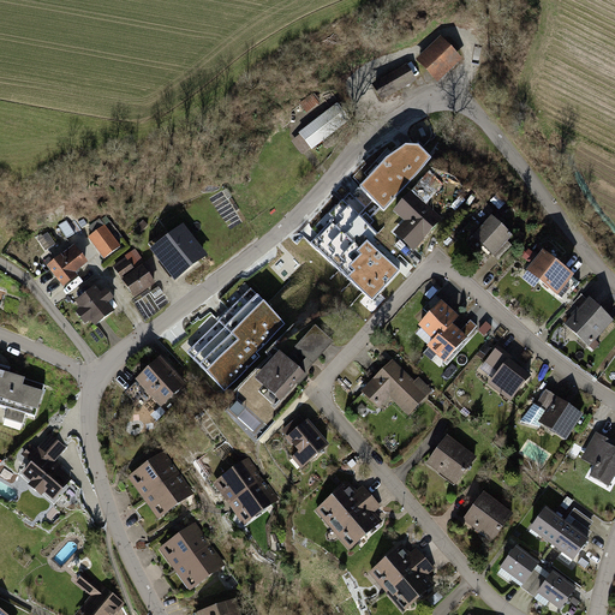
[(442,33),(415,61),(440,85),(467,55),(442,33)]
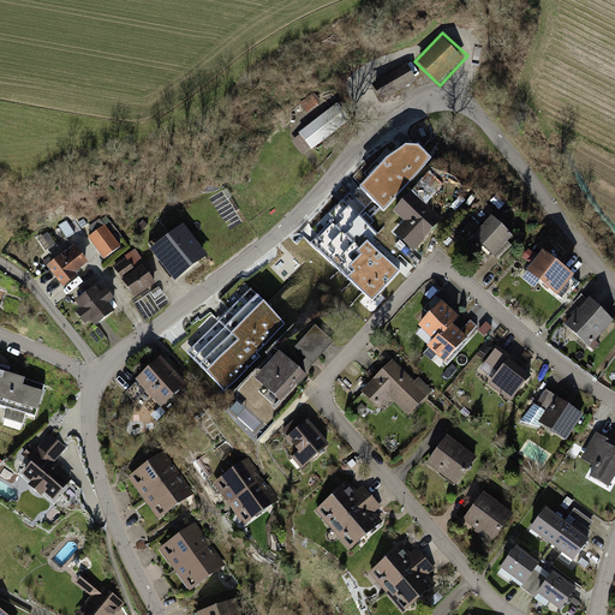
[(405,63),(368,89),(380,107),(417,81),(405,63)]
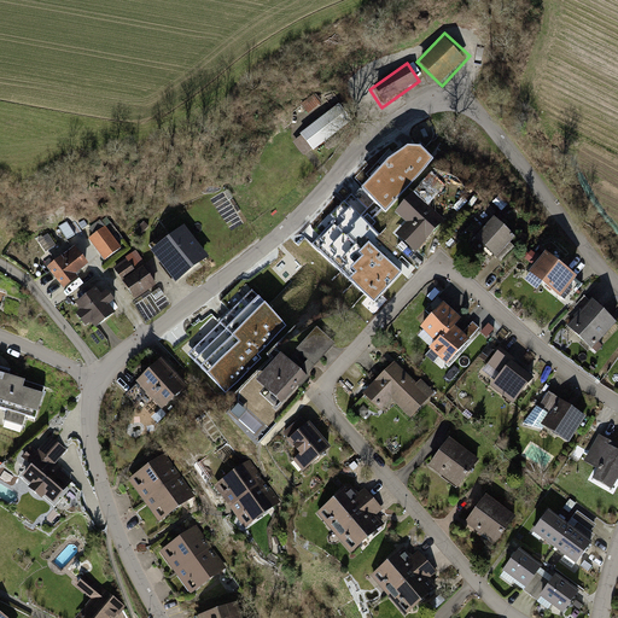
[(347,123),(334,109),(302,134),(315,149),(347,123)]
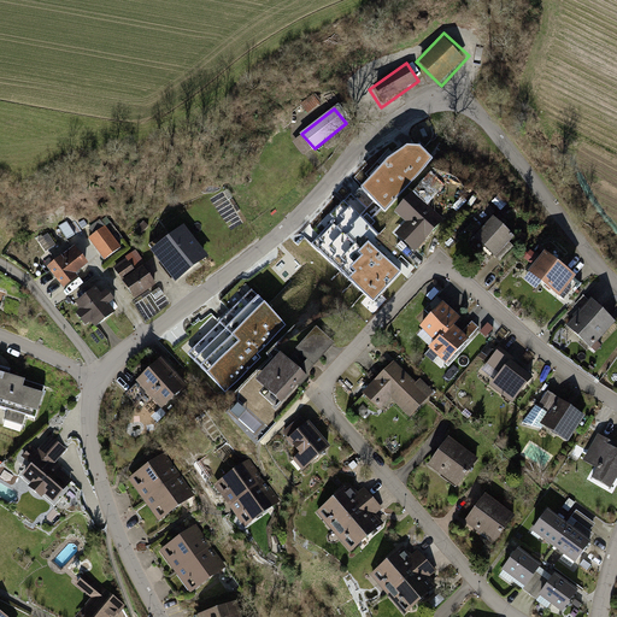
[(385,211),(434,159),(423,148),(409,148),(394,164),(392,162),(350,205),(348,204),(310,244),(374,304),(407,268),(395,256),(400,251),(374,225),(377,221),(374,217),(382,209),(385,211)]
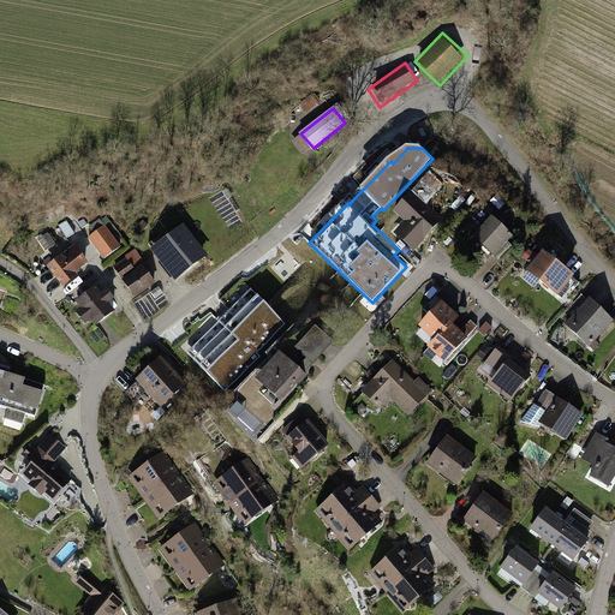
[(435,202),(445,192),(433,179),(423,190),(435,202)]
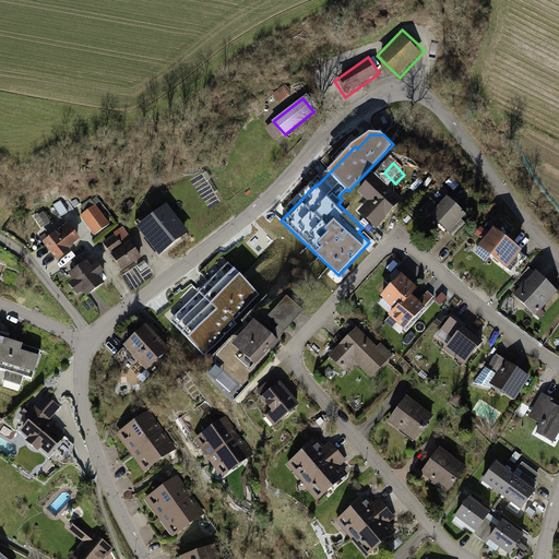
[(376,178),(358,197),(369,207),(363,214),(380,229),(404,204),(376,178)]
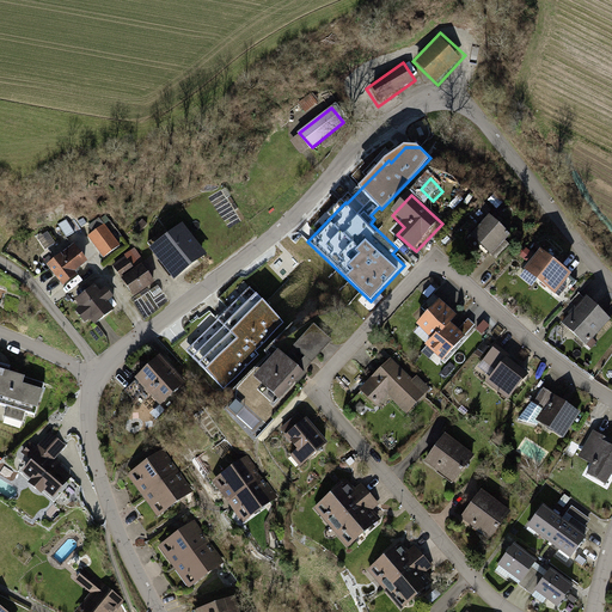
[(488,214),(470,233),(494,256),(512,237),(488,214)]
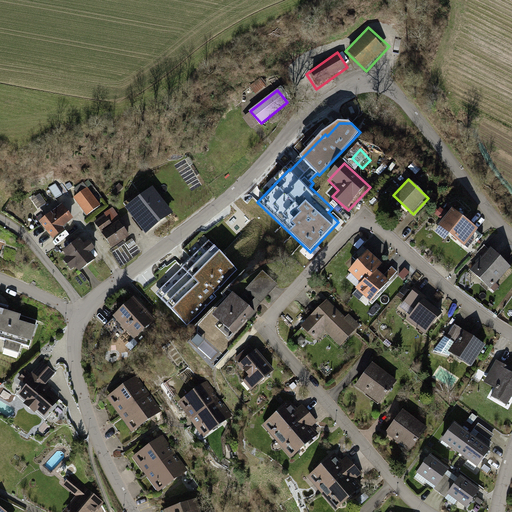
[(98,207),(83,189),(70,199),(84,217),(98,207)]
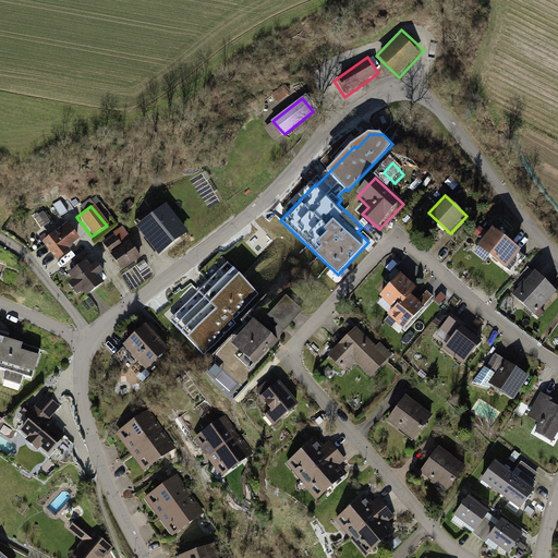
[(168,207),(140,230),(161,257),(190,234),(168,207)]
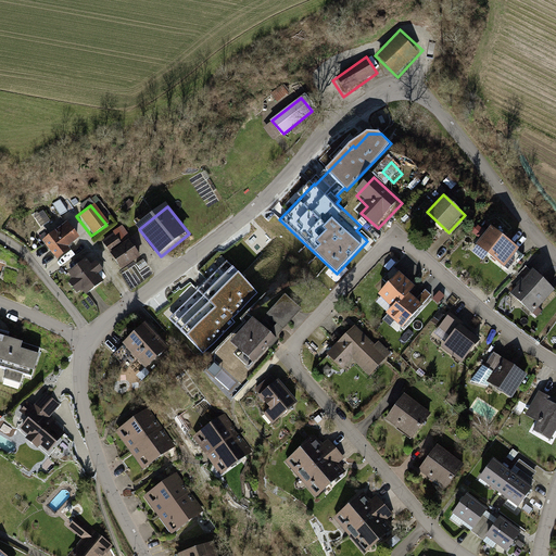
[(46,211),(36,216),(42,228),(52,223),(46,211)]
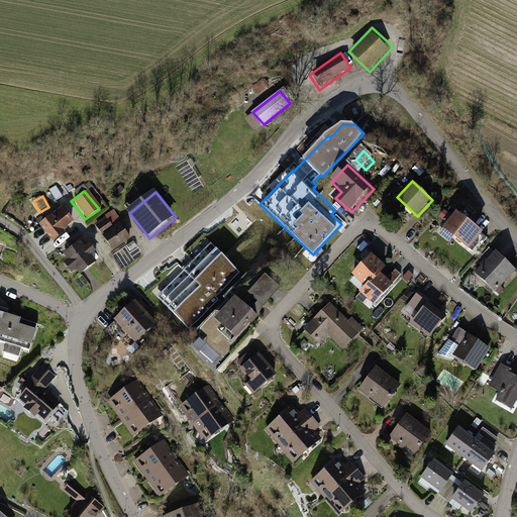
[(58,207),(40,219),(53,235),(70,223),(58,207)]
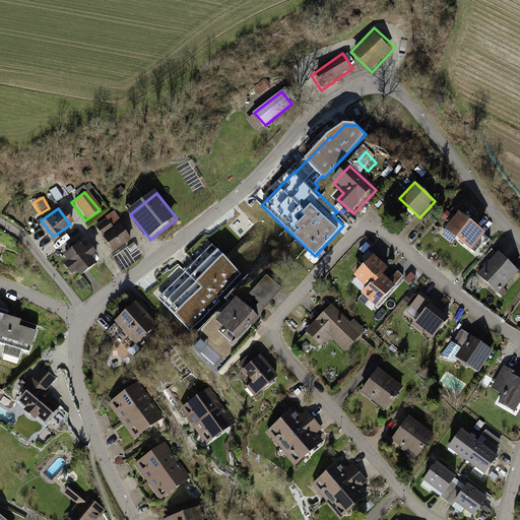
[(482,236),(457,214),(443,232),(468,253),(482,236)]
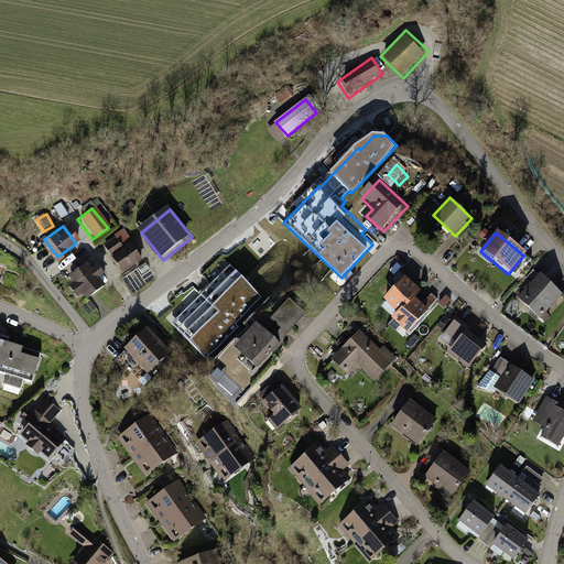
[(128,245),(111,257),(123,274),(140,262),(128,245)]
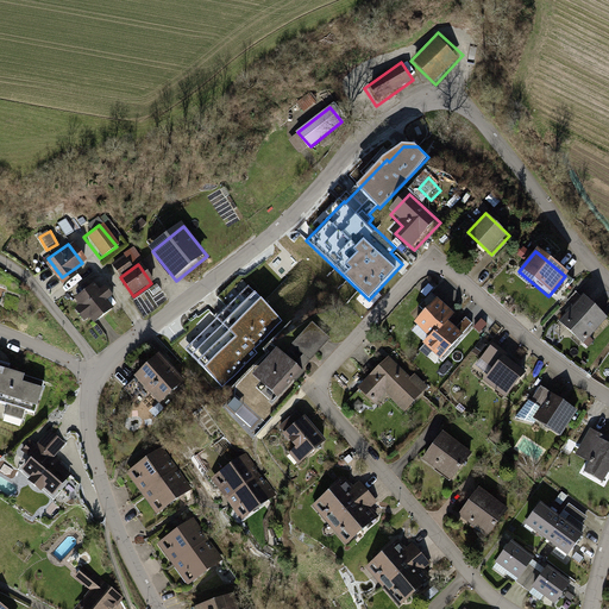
[(96,286),(77,300),(90,319),(110,305),(96,286)]
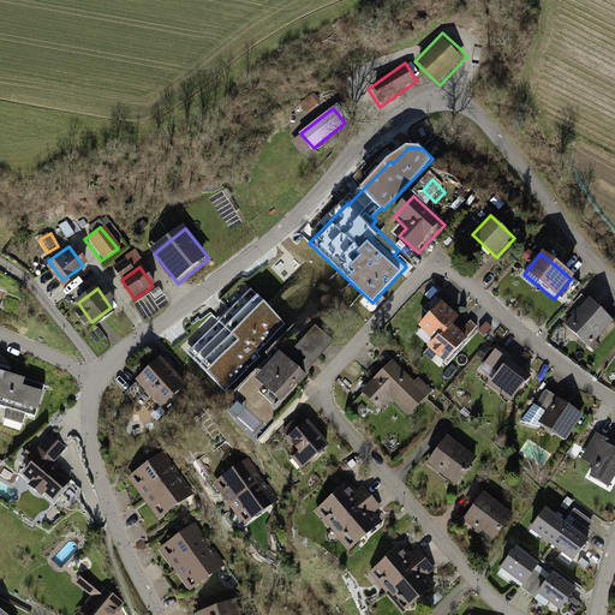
[(187,351),(225,388),(255,358),(251,356),(285,323),(251,290),(187,351)]
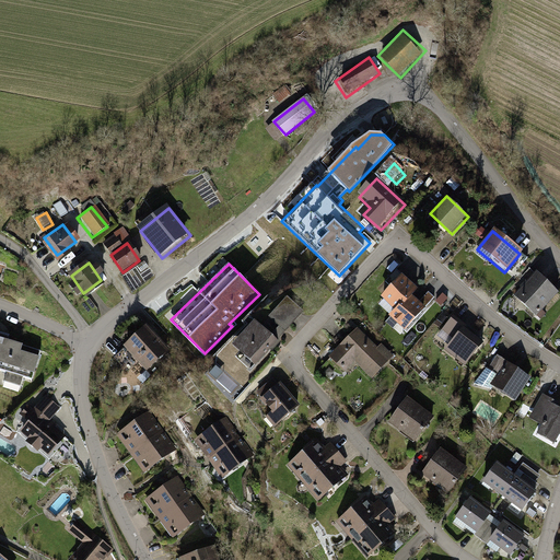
[(415,287),(399,272),(378,293),(394,307),(408,291),(415,287)]
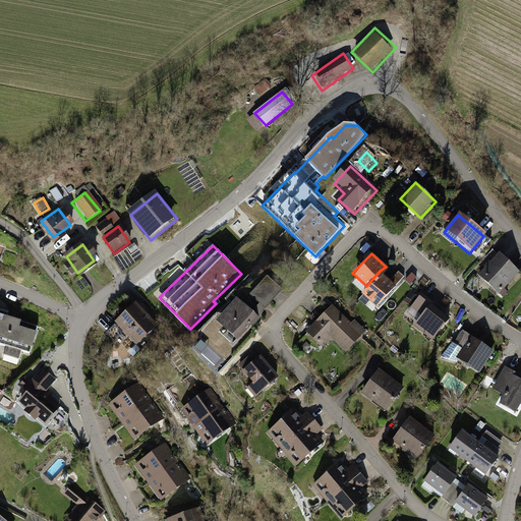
[(500,253),(478,276),(499,294),(520,271),(500,253)]
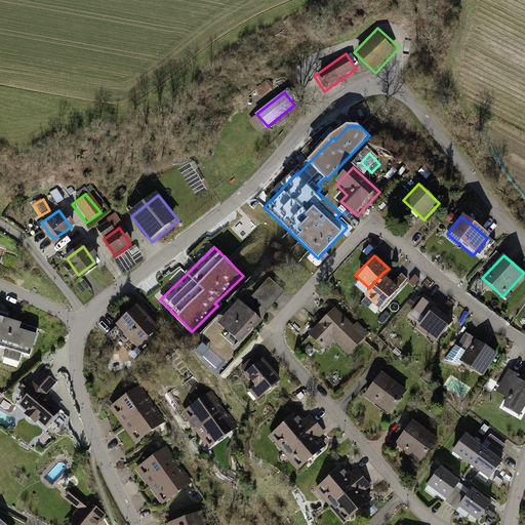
[(399,287),(382,273),(369,288),(364,293),(379,308),(399,287)]
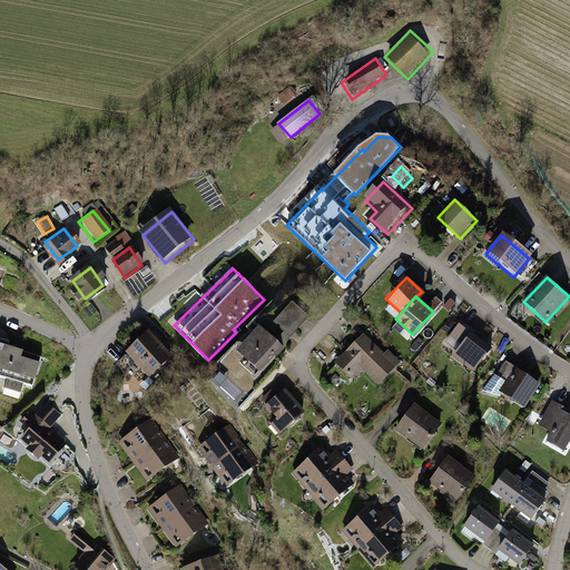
[(293,302),(274,322),(287,334),(306,314),(293,302)]
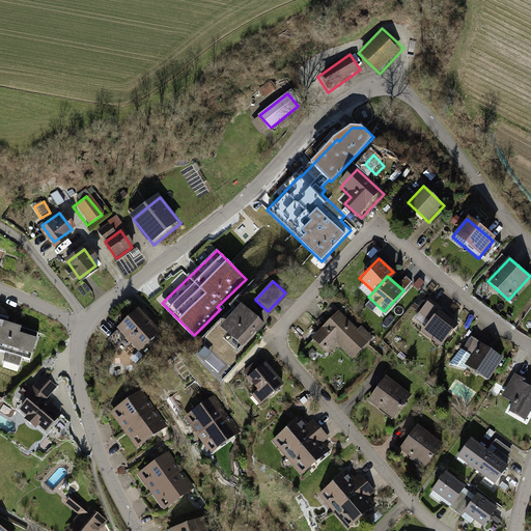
[(430,316),(419,330),(443,348),(463,326),(429,299),(421,308),(430,316)]
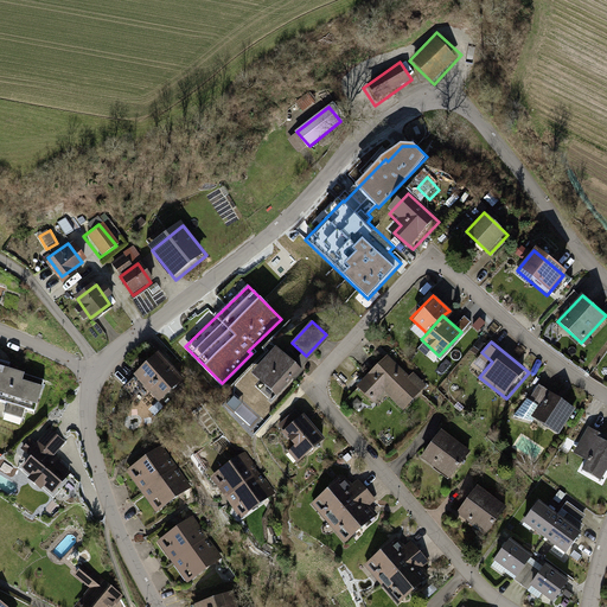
[(167,345),(132,376),(157,404),(192,374),(167,345)]
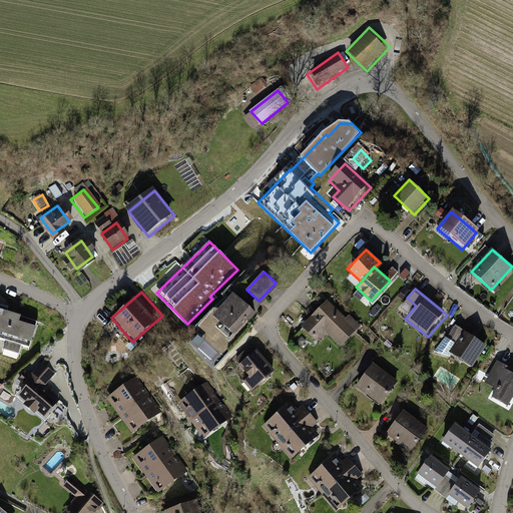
[(233,294),(214,315),(235,333),(254,312),(233,294)]
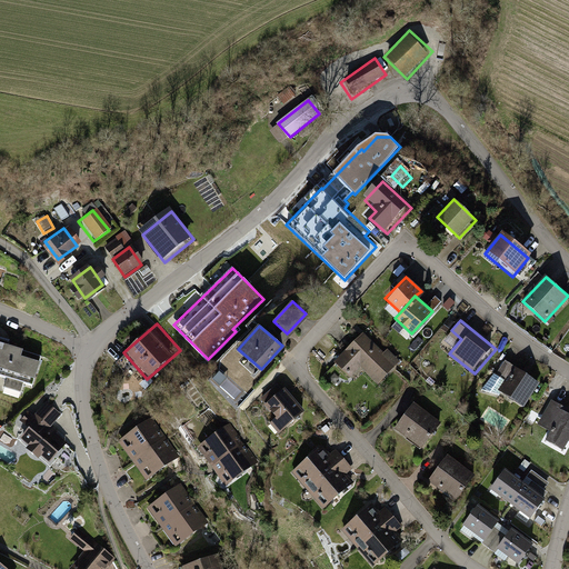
[(363,335),(336,362),(353,378),(360,371),(376,386),(396,366),(363,335)]
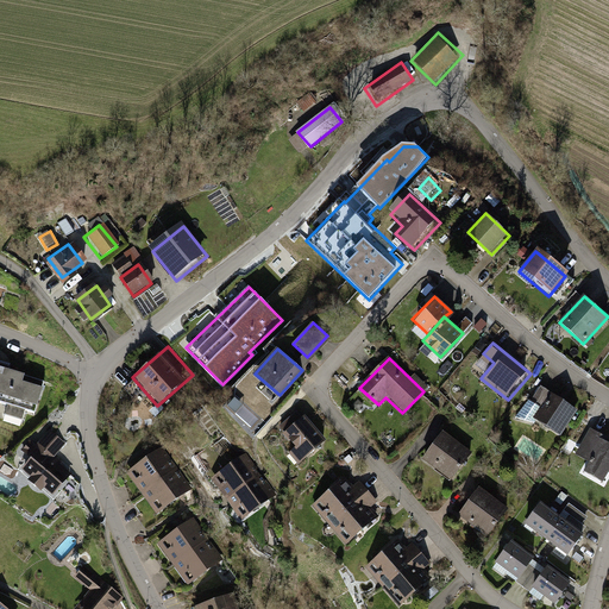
[(32,409),(41,381),(0,369),(0,399),(4,401),(0,413),(19,419),(24,407),(32,409)]
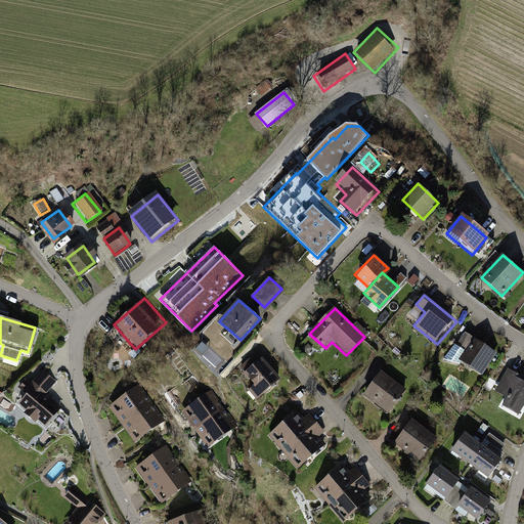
[(472,340),(460,360),(487,377),(499,357),(472,340)]
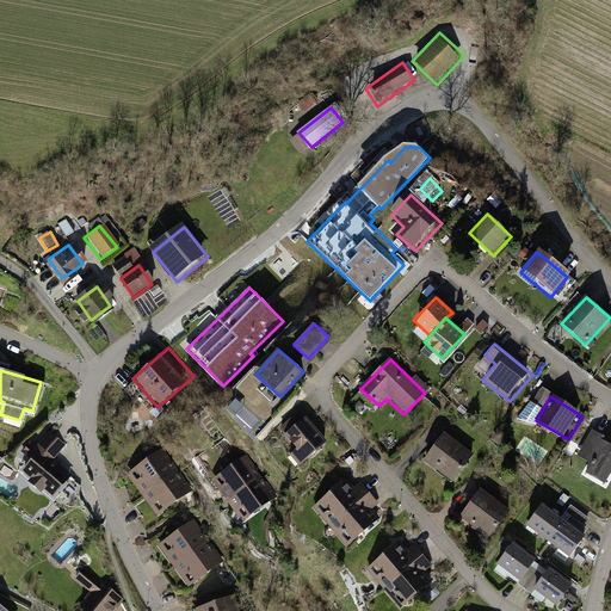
[(316,413),(290,434),(302,448),(297,452),(307,464),(338,438),(316,413)]
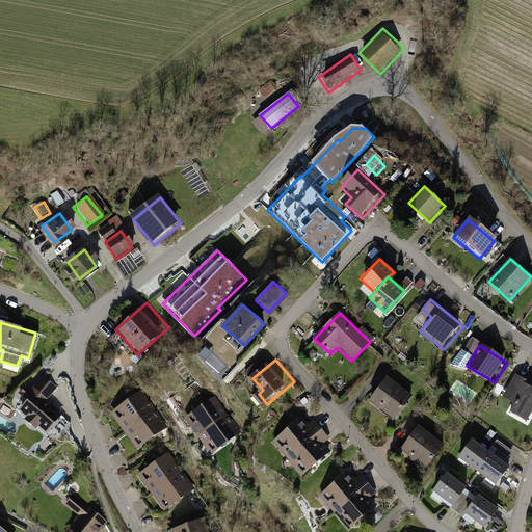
[(531,417),(531,380),(520,373),(506,394),(520,403),(515,409),(530,420),(531,417)]
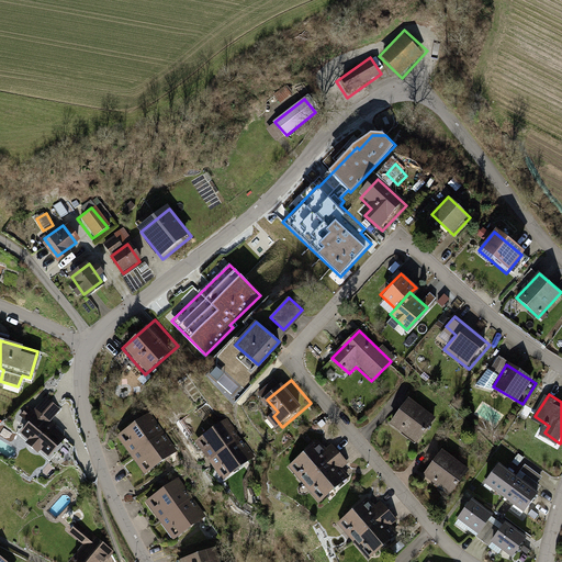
[(47,456),(64,436),(46,422),(57,409),(42,397),(31,411),(25,406),(18,415),(26,423),(19,431),(47,456)]
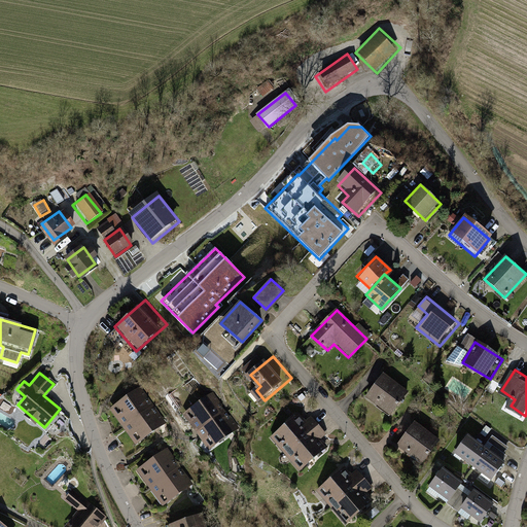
[(385,374),(366,395),(389,416),(409,393),(385,374)]
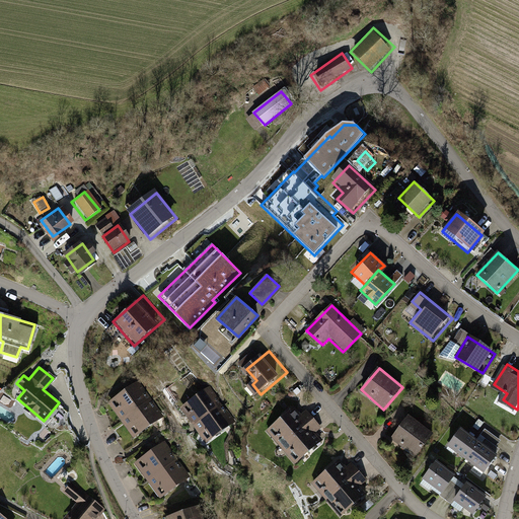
[(137,381),(108,403),(136,438),(164,416),(137,381)]
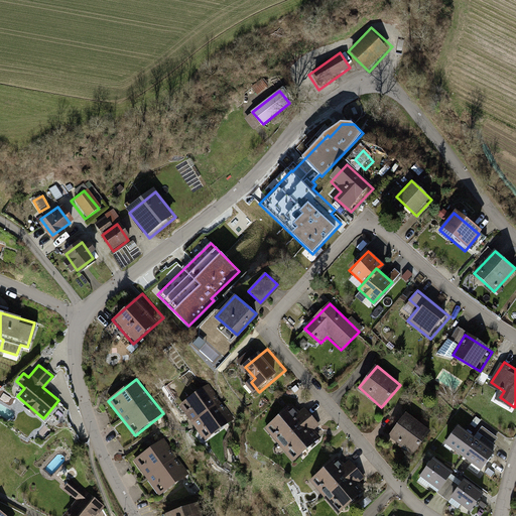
[(209,386),(180,403),(201,436),(229,419),(209,386)]
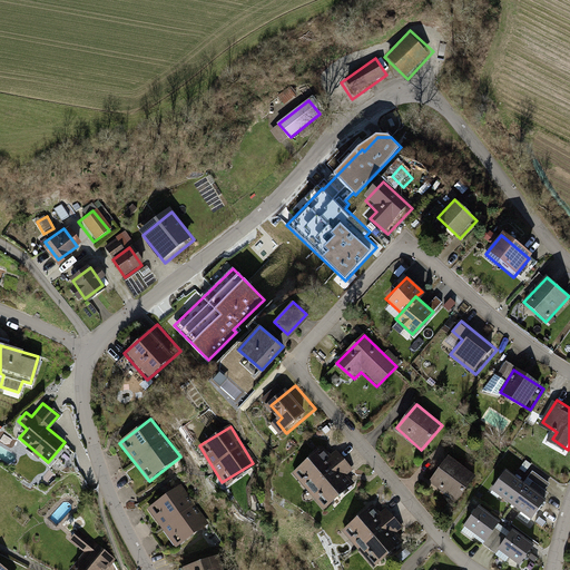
[(317,451),(294,472),(328,511),(352,490),(344,481),(352,473),(334,454),(327,461),(317,451)]
